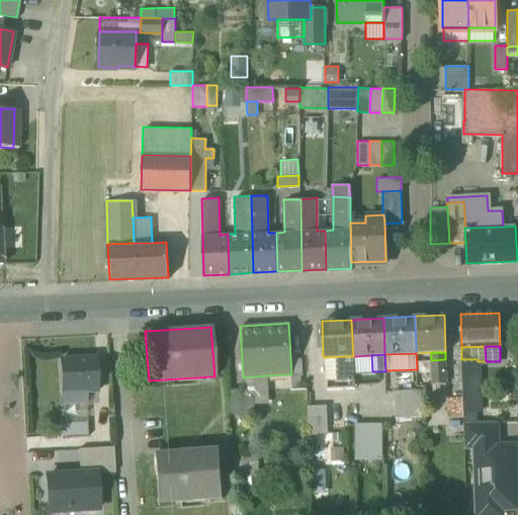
[(61,392),(62,392),(85,390),(97,390),(95,356),(60,358),(61,392)]
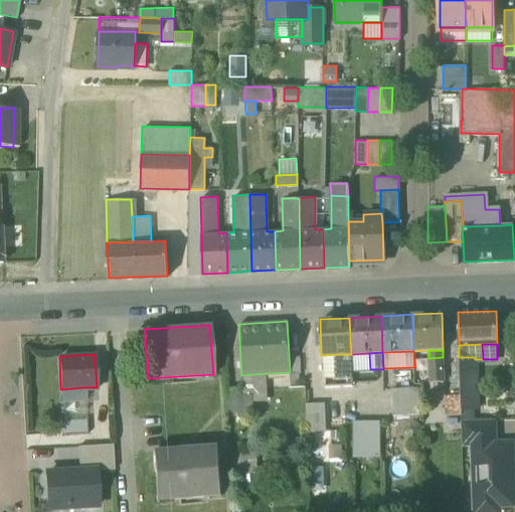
[(323,355),(323,364),(334,363),(338,363),(338,354),(323,355)]
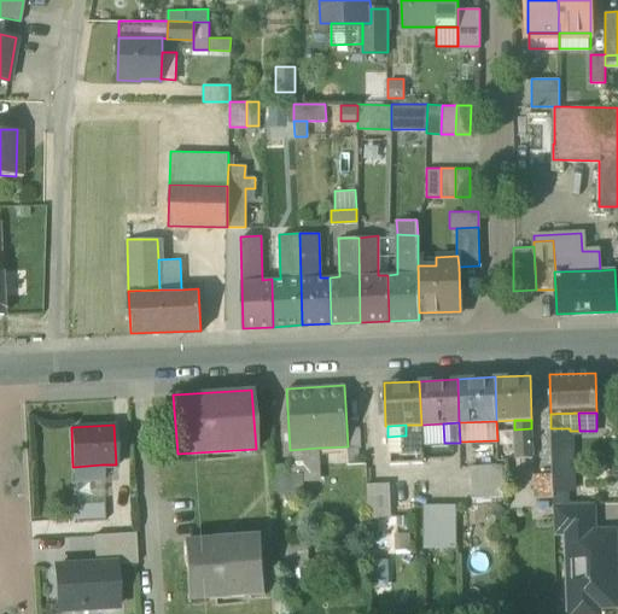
[(421,425),(406,425),(406,436),(401,436),(402,454),(423,452),(421,425)]
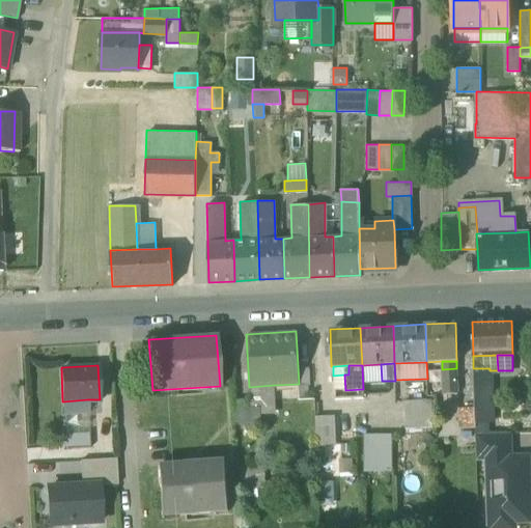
[(298,366),(299,384),(309,384),(310,384),(309,366),(298,366)]
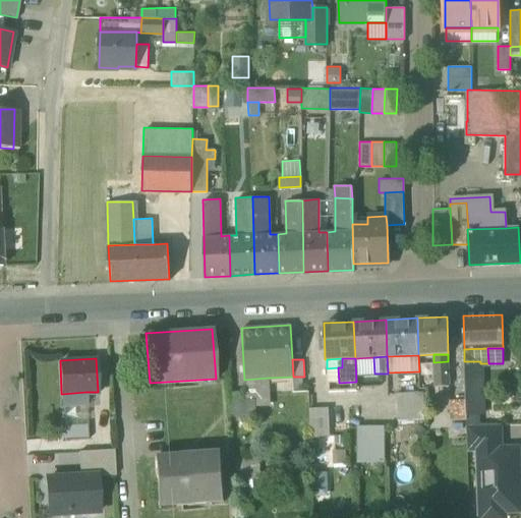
[(433,362),(435,386),(449,385),(448,361),(433,362)]
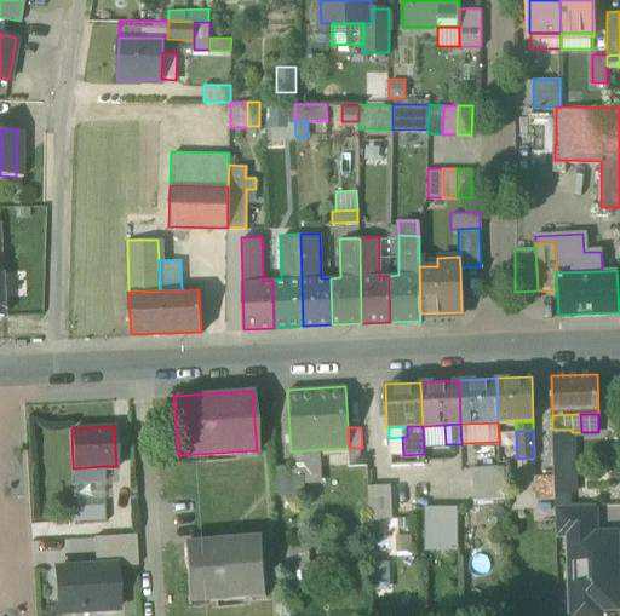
[(554,475),(555,490),(572,490),(574,490),(572,432),(572,430),(552,430),(554,456),(554,475)]
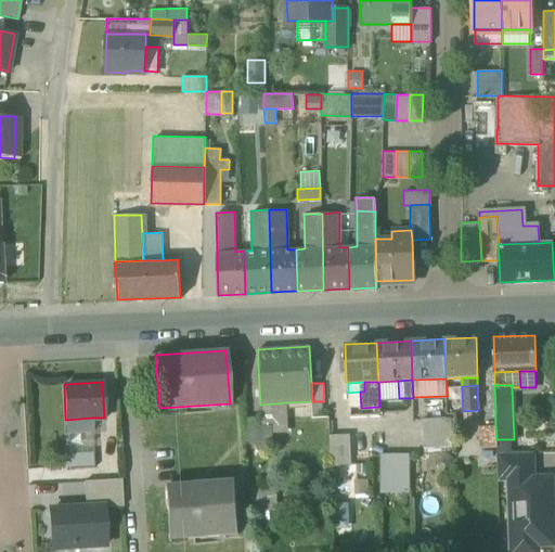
[(361,408),(360,392),(348,393),(349,415),(372,414),(379,414),(379,407),(361,408)]
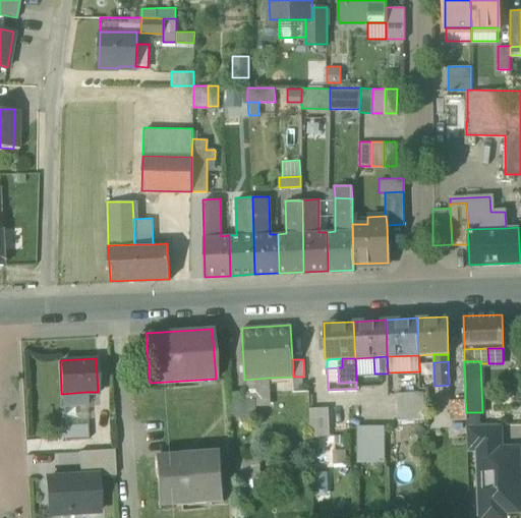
[(303,390),(303,377),(293,377),(293,390),(303,390)]
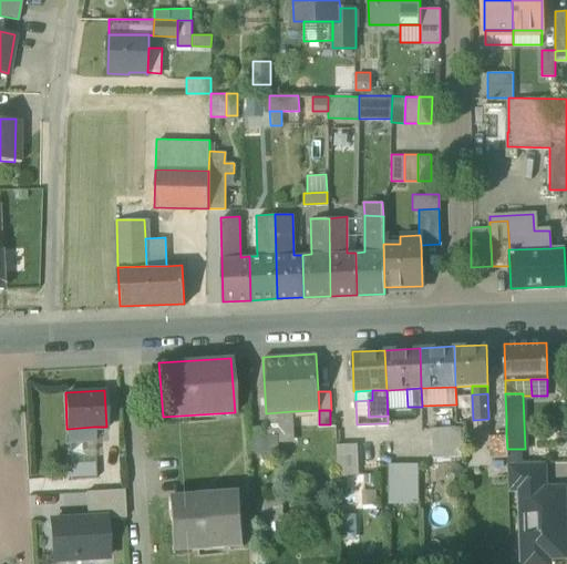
[(278,434),(278,441),(295,441),(292,411),(266,413),(266,427),(265,427),(265,434),(278,434)]
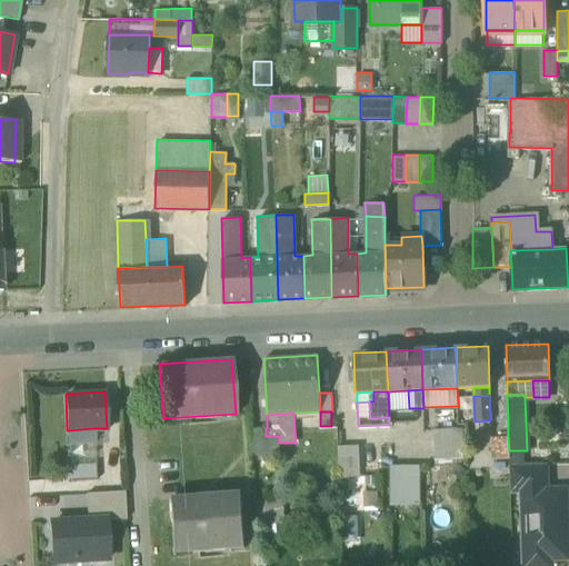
[(68,430),(68,442),(95,440),(93,428),(68,430)]
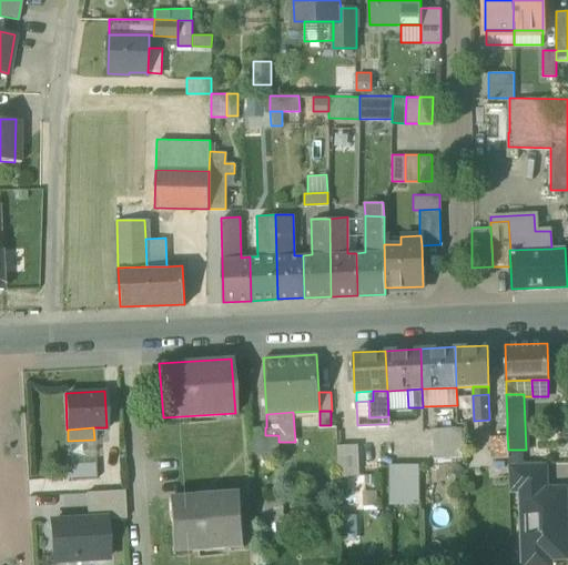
[(250,427),(251,453),(280,451),(279,442),(279,435),(265,435),(265,427),(250,427)]
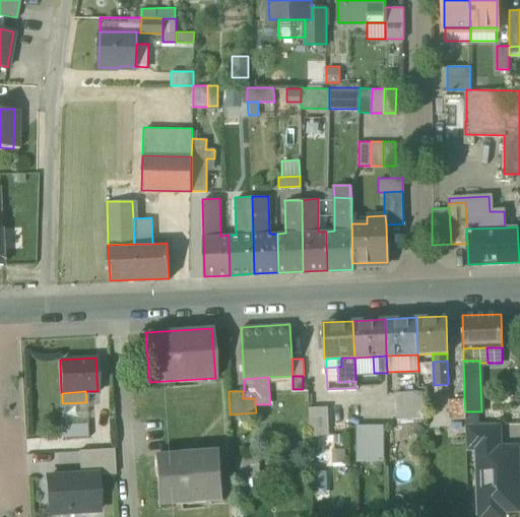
[(395,392),(396,418),(423,417),(421,391),(395,392)]
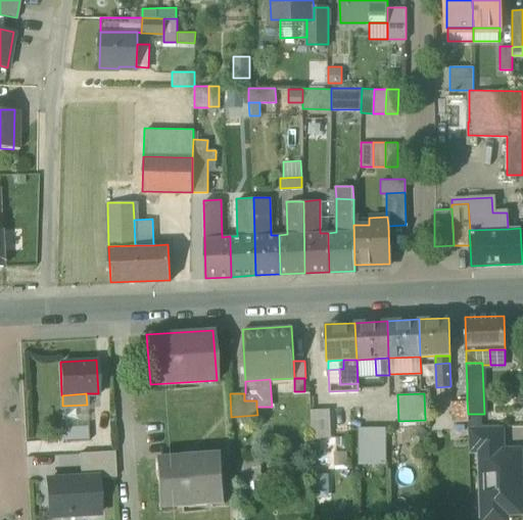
[(453,402),(453,421),(468,420),(468,414),(467,400),(453,402)]
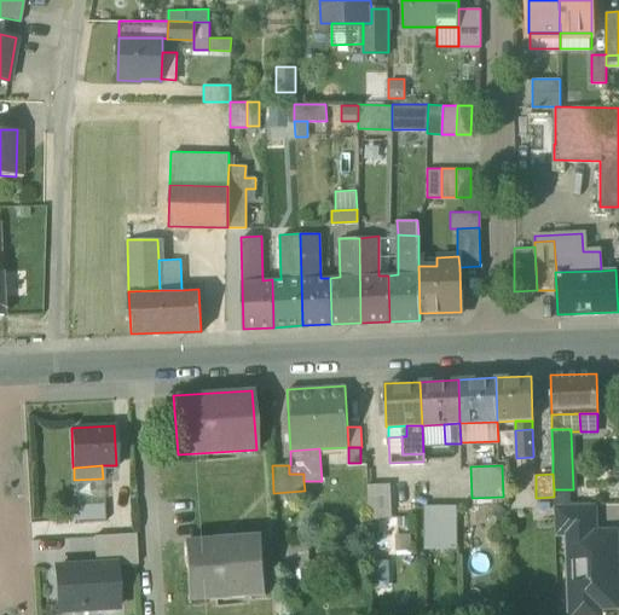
[(369,483),(370,516),(391,516),(389,482),(369,483)]
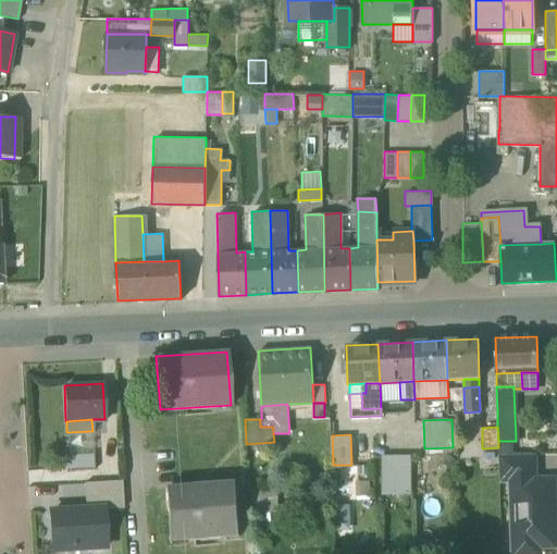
[(498,454),(514,454),(514,441),(498,441),(498,447),(498,454)]
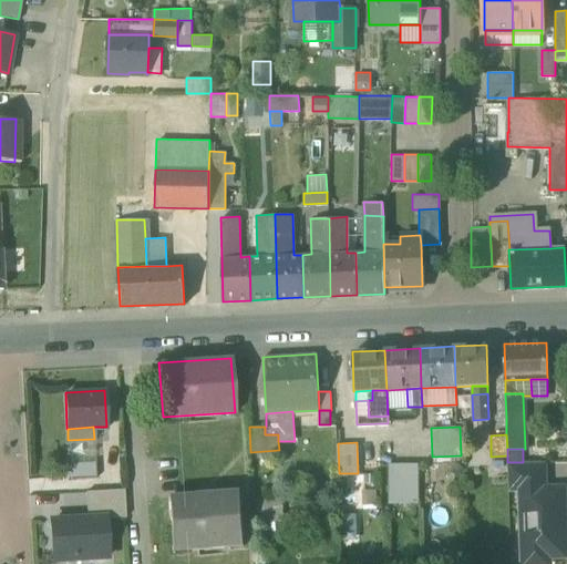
[(69,462),(70,478),(96,477),(95,460),(69,462)]
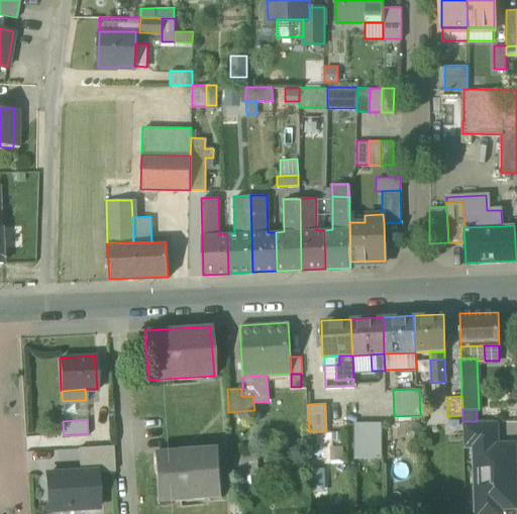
[(476,445),(497,444),(497,420),(477,421),(462,421),(463,445),(476,445)]
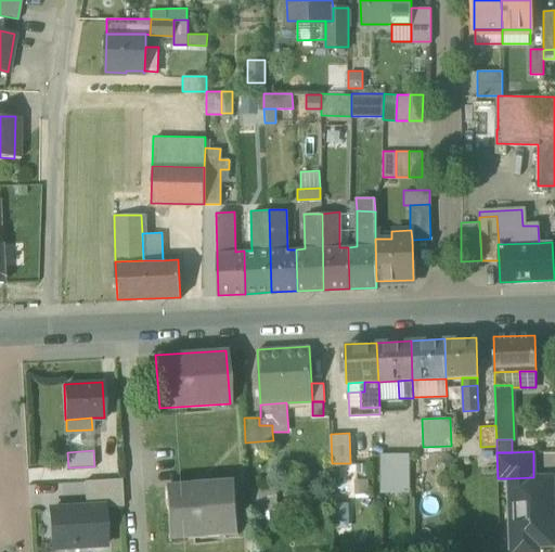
[(381,491),(410,490),(410,452),(381,452),(381,491)]
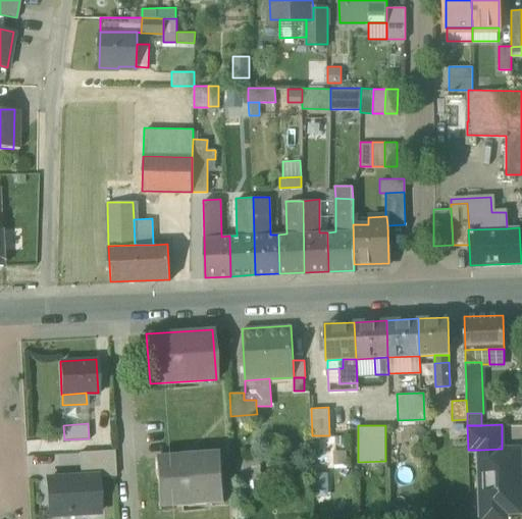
[(114,449),(79,451),(80,475),(96,474),(96,475),(115,474),(114,449)]
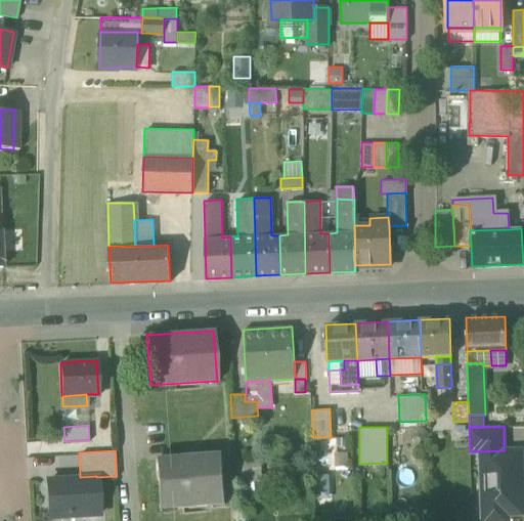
[(504,450),(482,451),(484,513),(510,512),(521,512),(520,450),(504,450)]
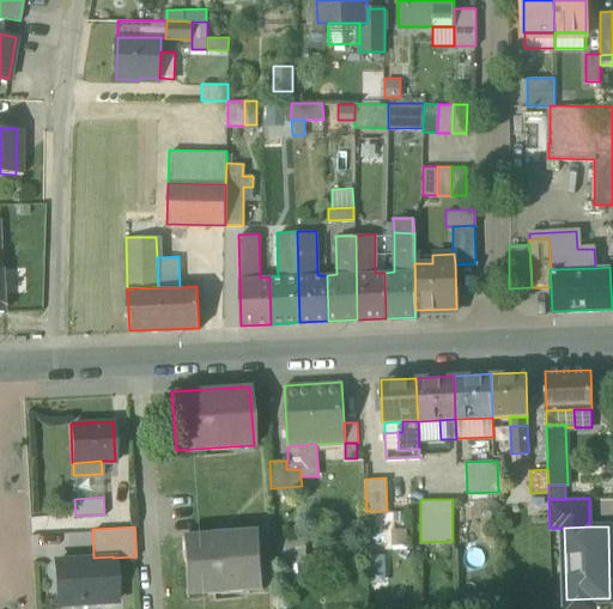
[(181,536),(184,594),(262,589),(259,531),(181,536)]
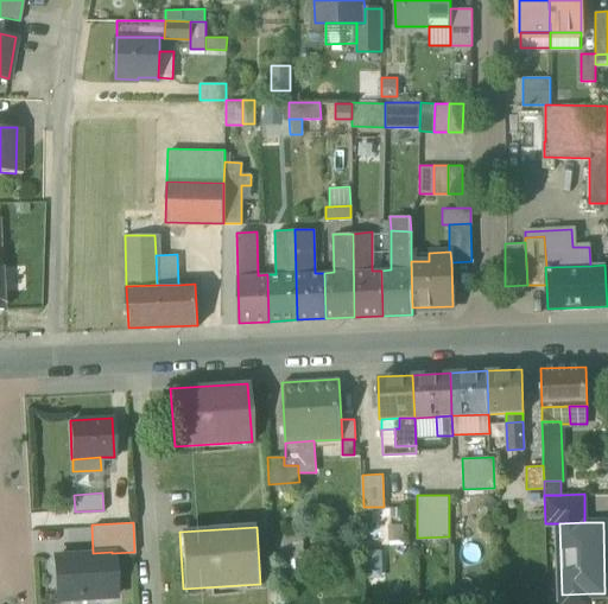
[(274,534),(276,558),(303,555),(302,533),(274,534)]
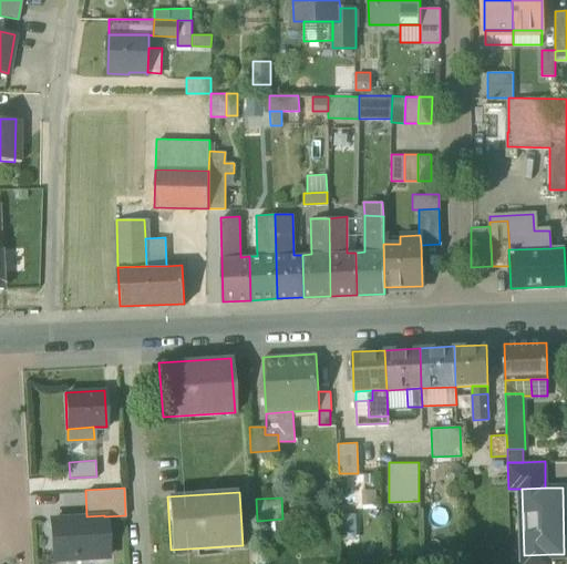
[(86,516),(51,519),(53,559),(106,555),(104,516),(104,515),(86,516)]
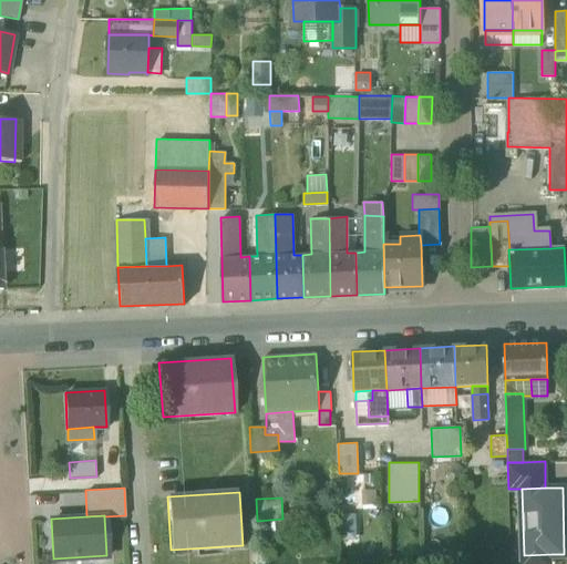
[(552,563),(552,554),(524,555),(519,555),(519,563),(552,563)]
